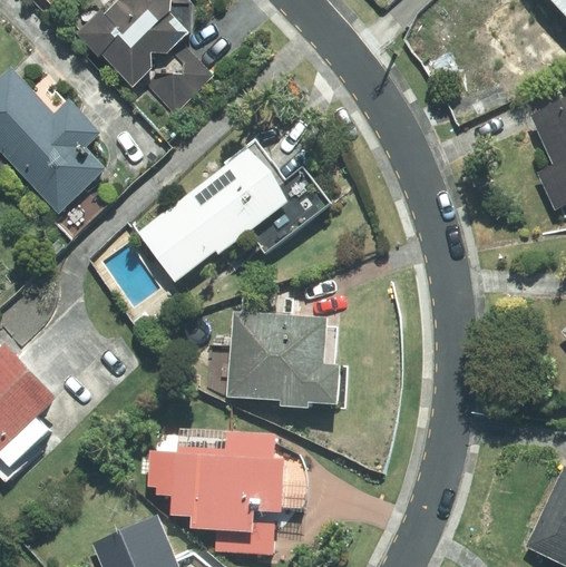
[(116,0),(106,10),(104,8),(77,33),(132,89),(139,81),(169,113),(211,74),(181,42),(192,32),(191,0),(116,0)]
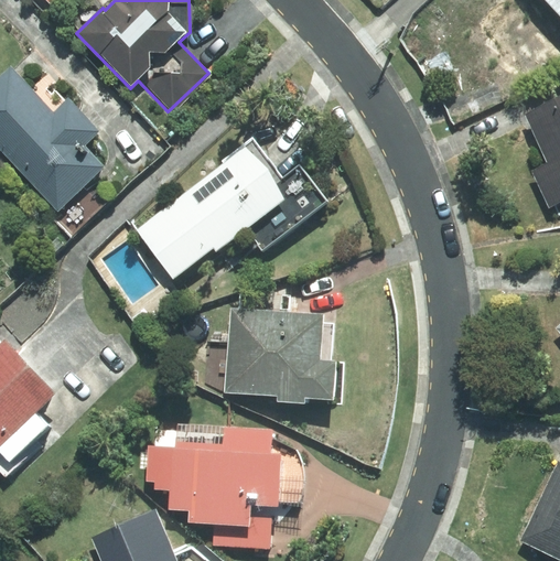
[(545,0),(559,18),(559,0),(545,0)]
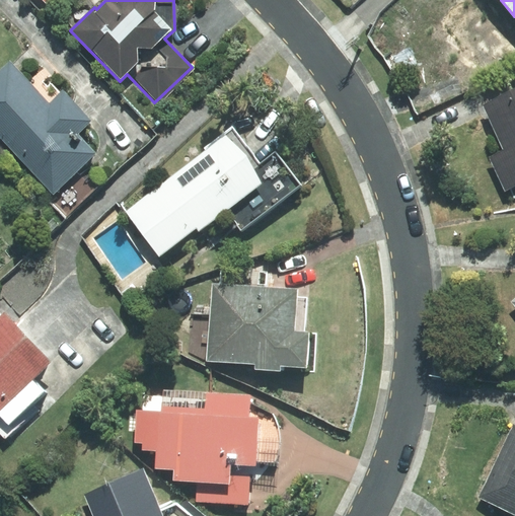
[(90,121),(62,90),(49,101),(12,61),(0,71),(0,137),(53,196),(97,154),(77,133),(90,121)]
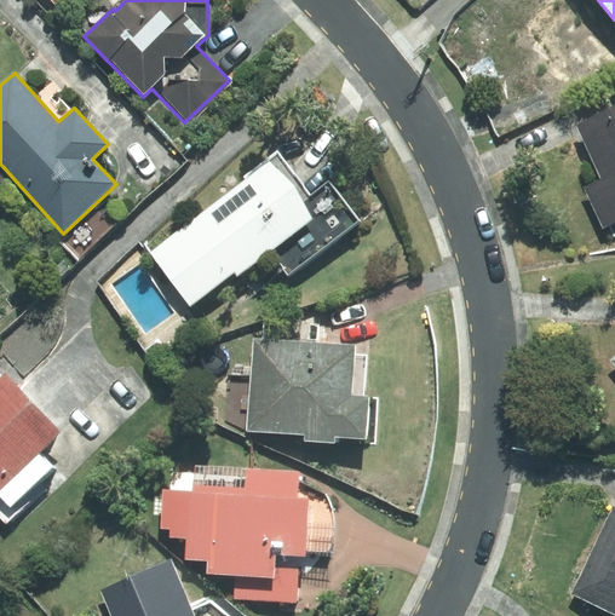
[(614,104),(574,125),(601,178),(581,186),(602,228),(614,220),(614,104)]
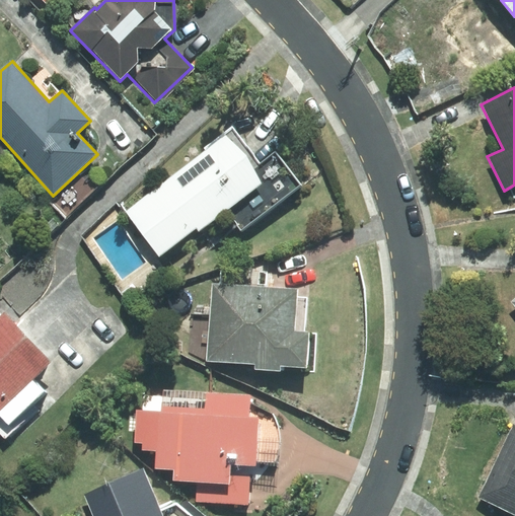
[(199,233),(264,186),(225,135),(124,211),(159,258),(196,229),(199,233)]
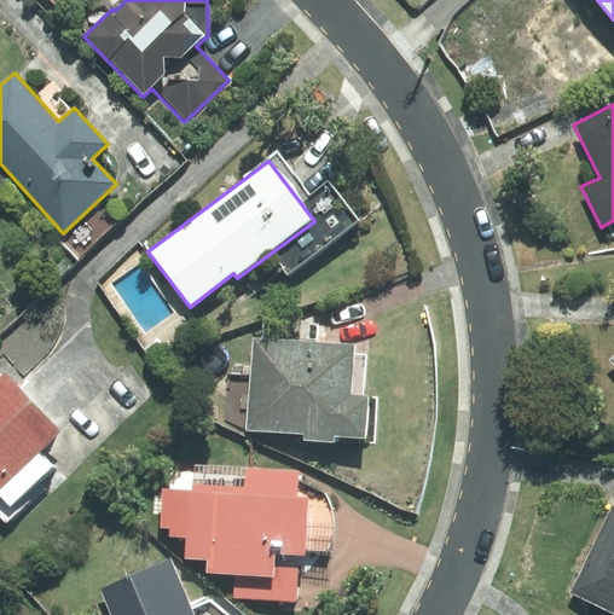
[(262,320),(261,338),(250,337),(245,430),(303,434),(302,442),(334,444),(335,436),(366,439),(369,399),(363,399),(366,354),(355,354),(355,344),(312,342),(313,324),(262,320)]
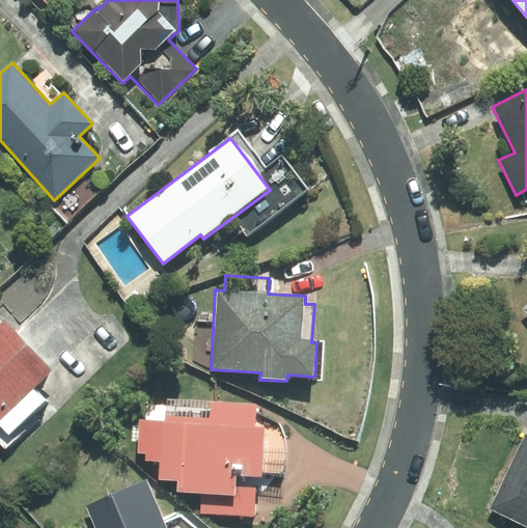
[(53,368),(6,317),(0,323),(0,445),(3,448),(14,438),(9,434),(46,399),(33,386),(53,368)]
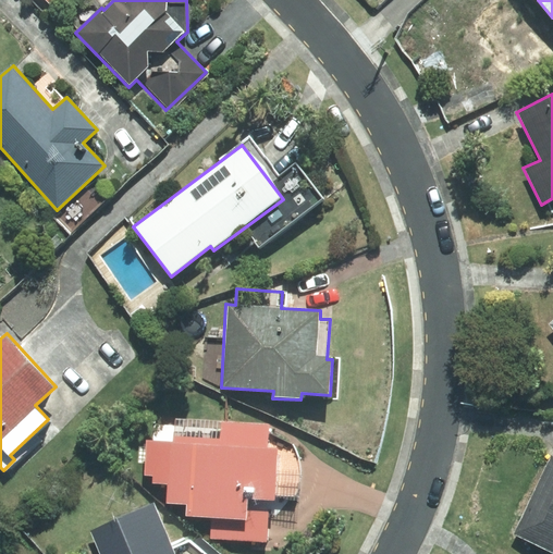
[(209,537),(265,539),(266,507),(275,508),(275,499),(295,499),(296,458),(279,458),(280,450),(268,448),(269,425),(222,422),(222,438),(170,435),(170,440),(146,440),(145,477),(154,477),(154,483),(168,484),(167,503),(186,504),(185,517),(210,518),(209,537)]
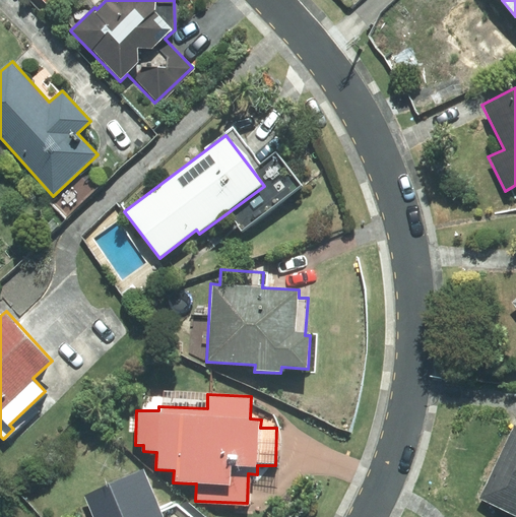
[(515,425),(513,424),(475,494),(515,514),(515,425)]
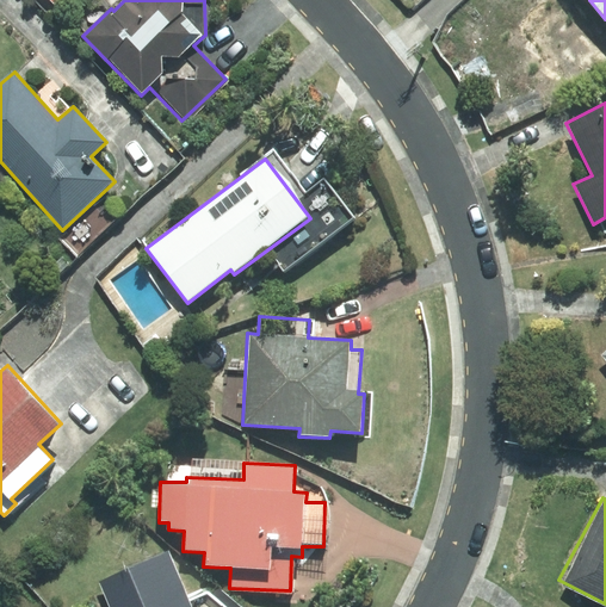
[(191,606),(169,549),(97,576),(107,606),(191,606)]
